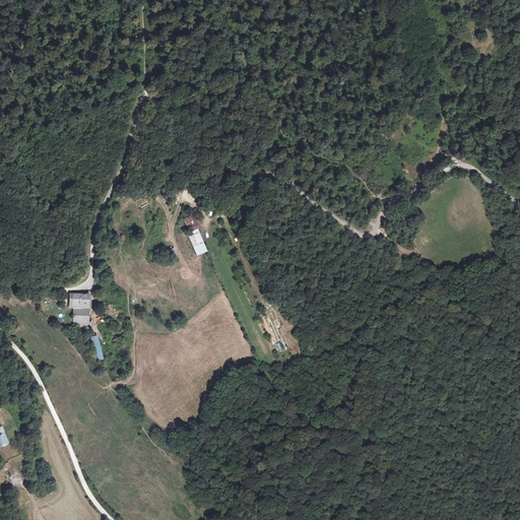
[(193,214),(184,219),(190,230),(198,225),(193,214)]
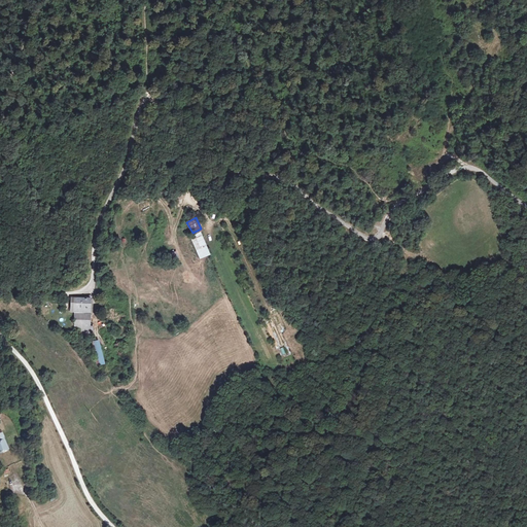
[(201,233),(191,237),(200,258),(210,254),(201,233)]
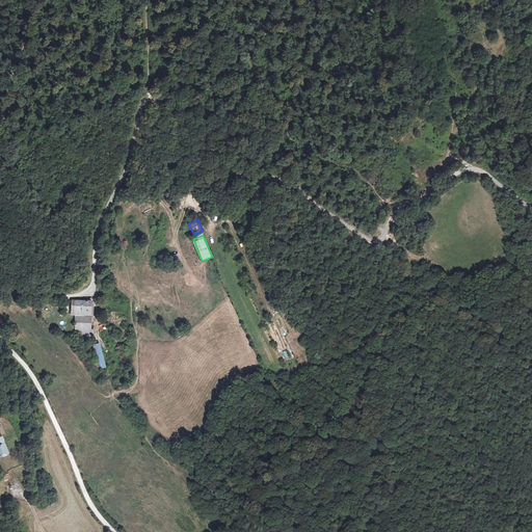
[(74,315),(91,315),(91,297),(71,297),(71,315),(74,315)]
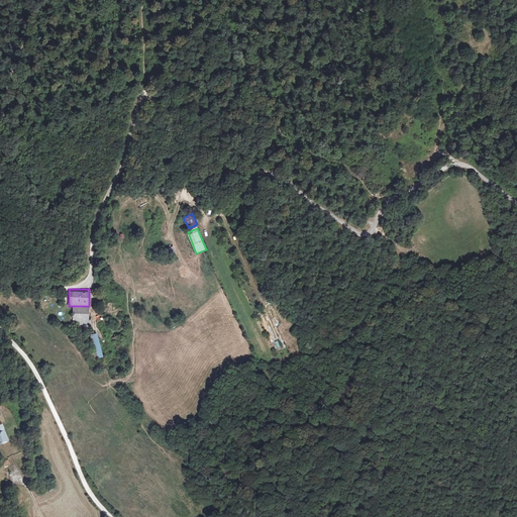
[(89,306),(72,306),(73,331),(91,330),(91,319),(89,319),(89,306)]
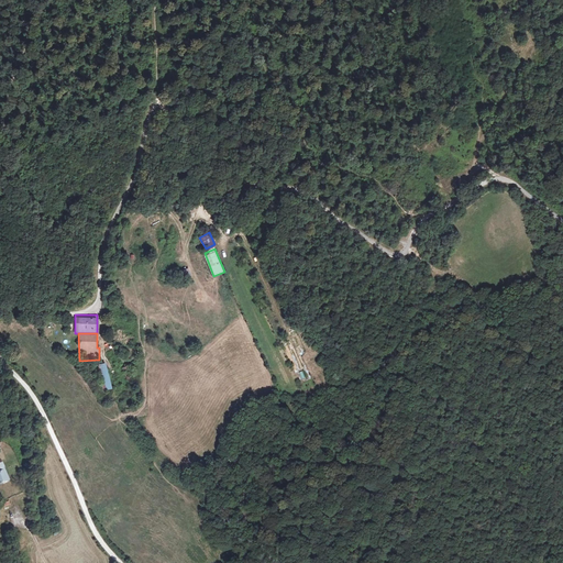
[(111,388),(106,364),(99,365),(105,389),(111,388)]
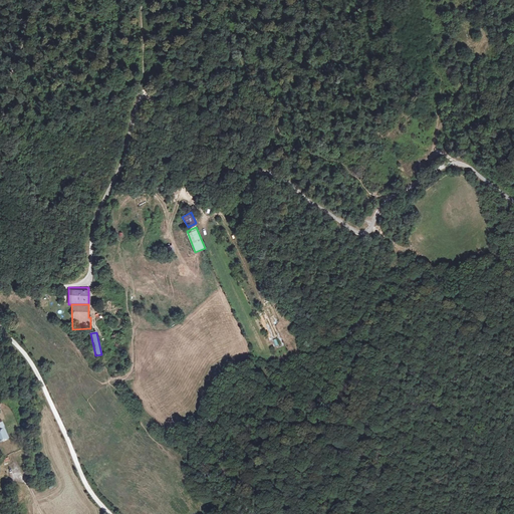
[(0,437),(1,440),(9,436),(2,421),(0,422),(0,437)]
